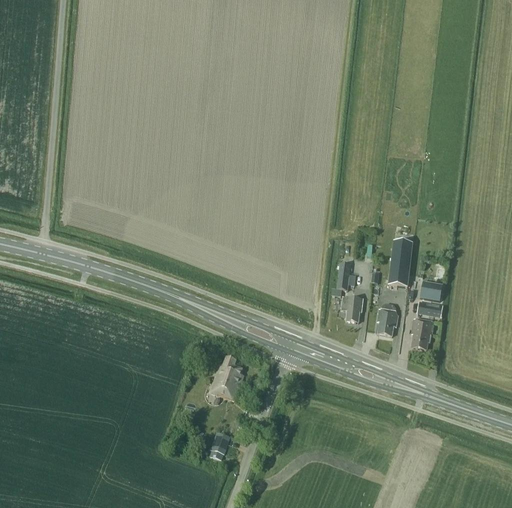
[(408,286),(413,241),(393,239),(388,284),(408,286)]
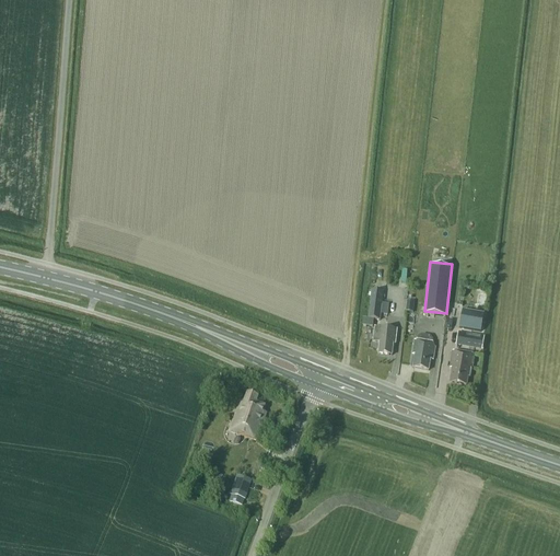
[(372,286),(369,315),(380,316),(381,310),(387,311),(388,300),(382,299),(383,287),(372,286)]
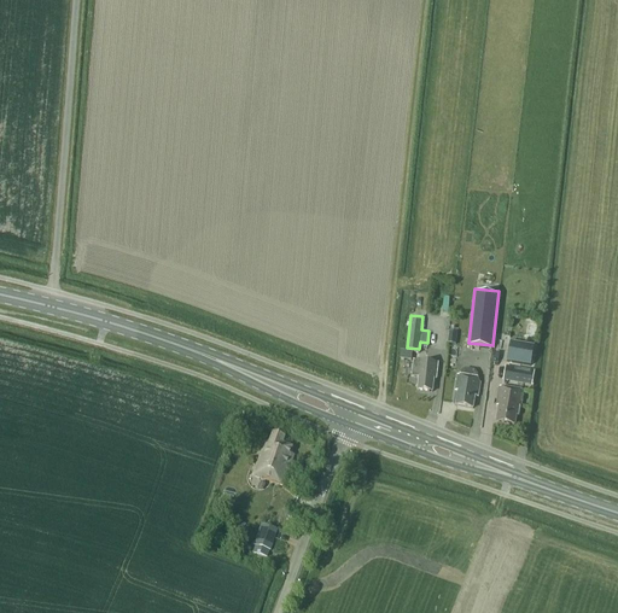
[(509,337),(506,356),(531,361),(534,342),(509,337)]
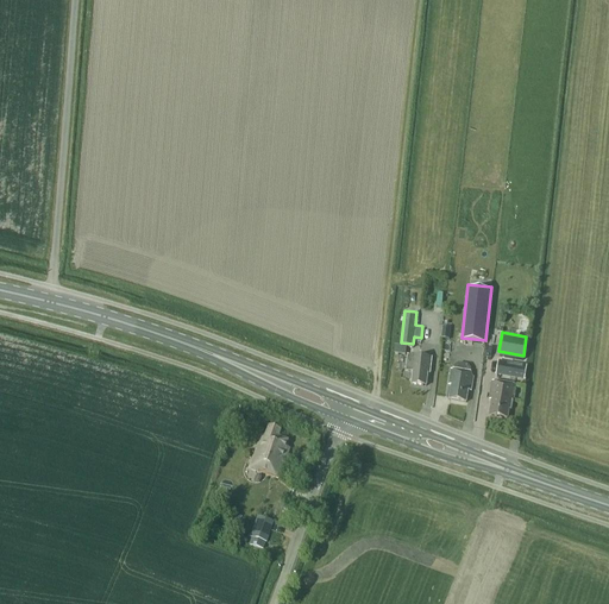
[(429,370),(432,354),(408,352),(407,366),(413,367),(412,381),(426,382),(427,370),(429,370)]
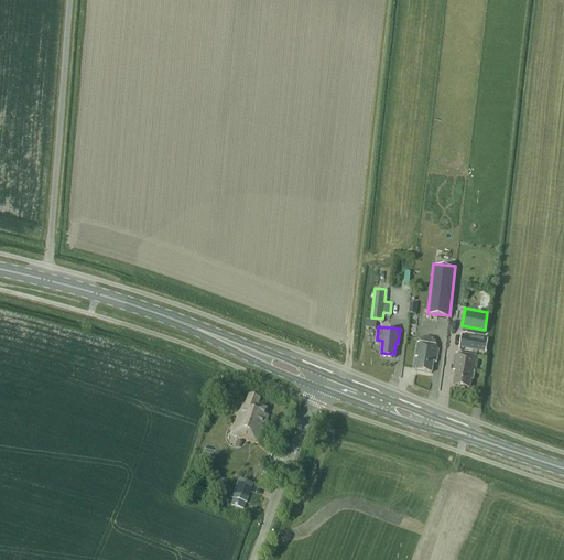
[(488,335),(462,330),(458,344),(486,348),(488,335)]
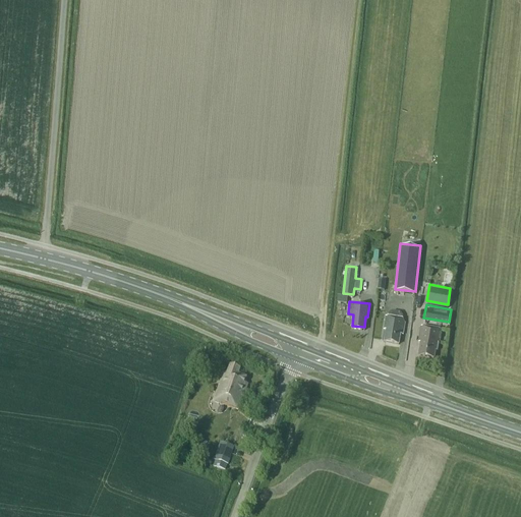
[(405,320),(402,314),(403,312),(400,308),(392,307),(389,310),(388,312),(387,312),(384,326),(387,326),(385,338),(399,341),(401,331),(403,331),(405,320)]
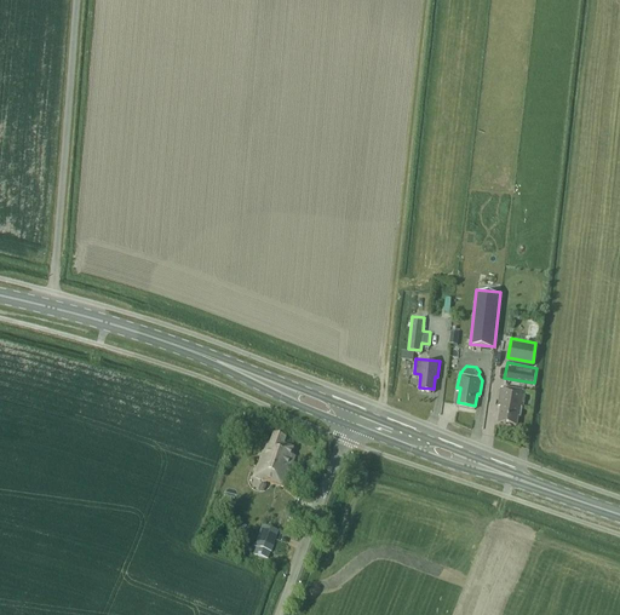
[(523,404),(526,389),(501,384),(498,402),(501,403),(499,419),(517,421),(518,413),(521,413),(522,404),(523,404)]
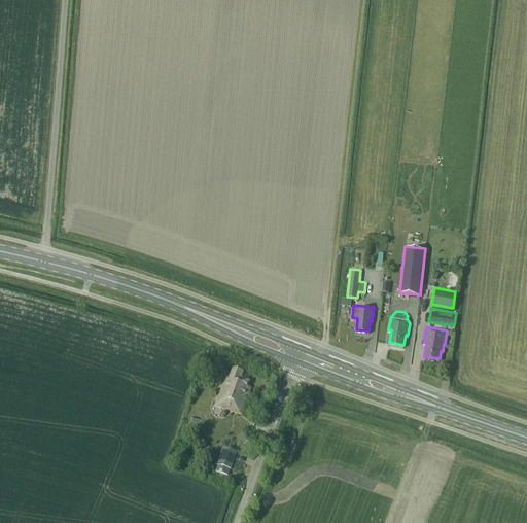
[(217,399),(217,401),(241,409),(250,385),(247,383),(248,379),(240,376),(242,370),(240,369),(239,368),(237,367),(235,367),(234,367),(231,375),(226,374),(219,393),(219,392),(217,399)]
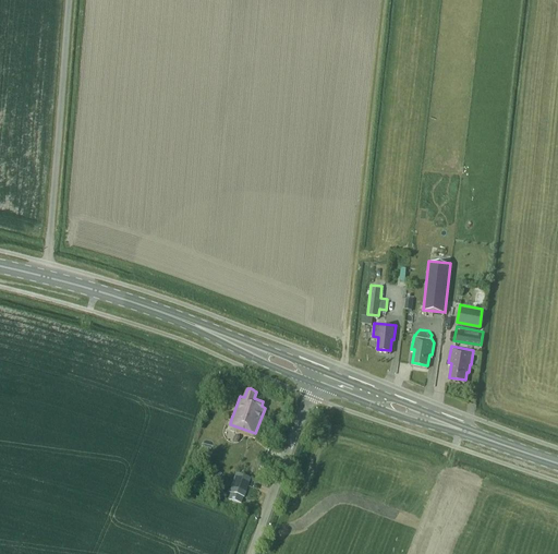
[(230,490),(244,494),(245,494),(252,476),(235,470),(229,490),(230,490)]
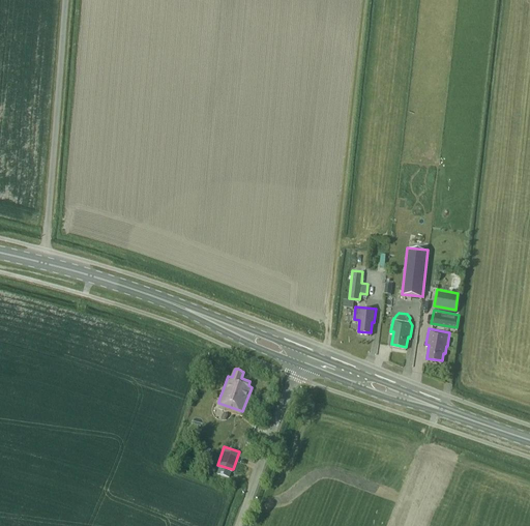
[(232,469),(218,465),(216,471),(230,475),(232,469)]
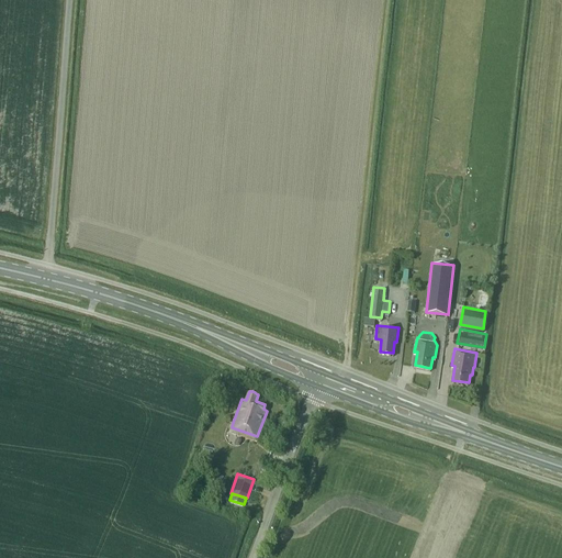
All buildings are outlined.
